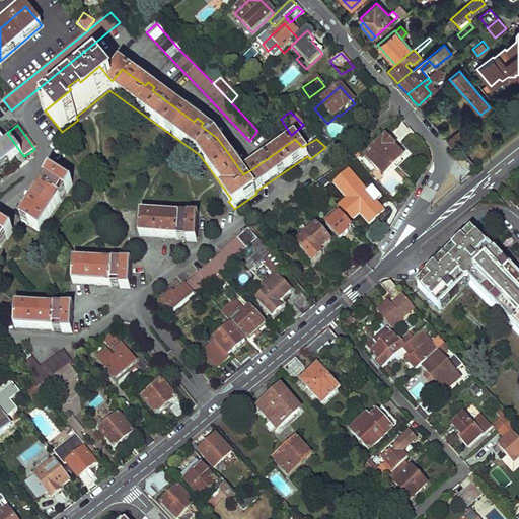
[(302,147),(316,139),(308,130),(295,139),(302,147)]
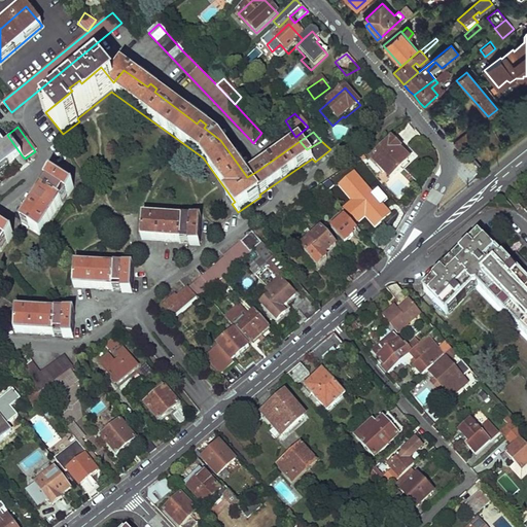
[(455,143),(461,150),(472,141),(467,134),(455,143)]
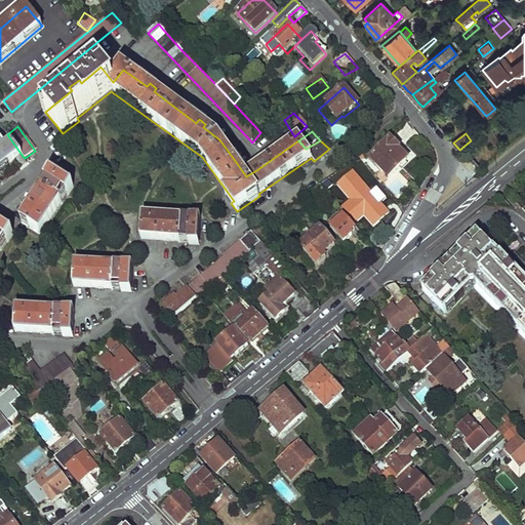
[(372,160),(392,179),(409,161),(392,143),(372,160)]
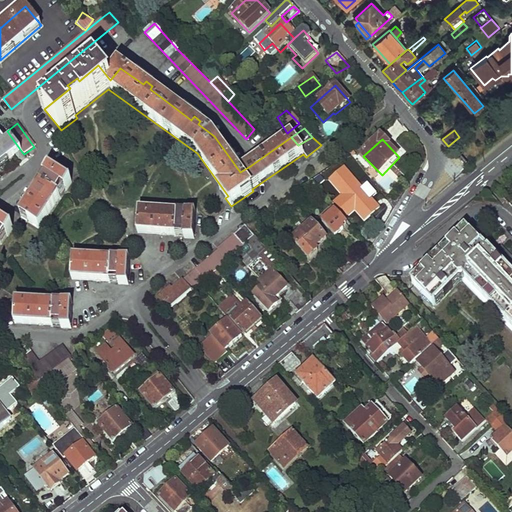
[(0,167),(22,152),(14,141),(5,147),(0,140),(0,167)]
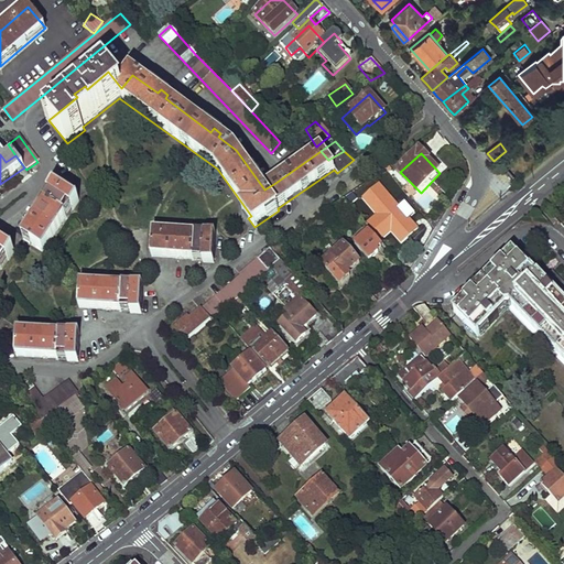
[(373,180),(377,186),(390,177),(386,172),(373,180)]
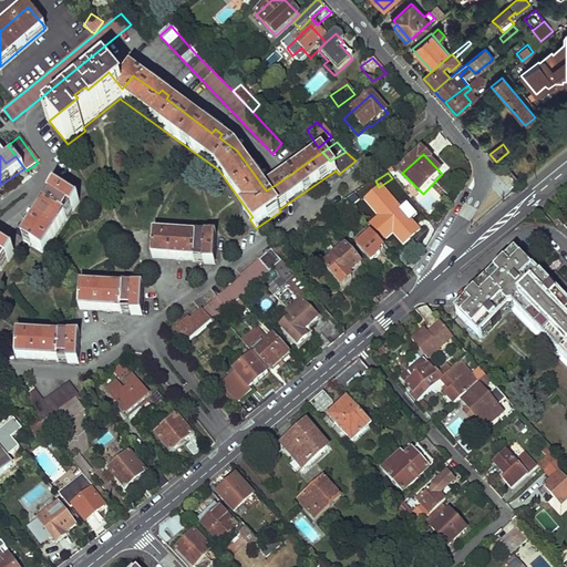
[(51,199),(23,243),(44,254),(72,212),(74,213),(80,204),(57,187),(50,198),(51,199)]
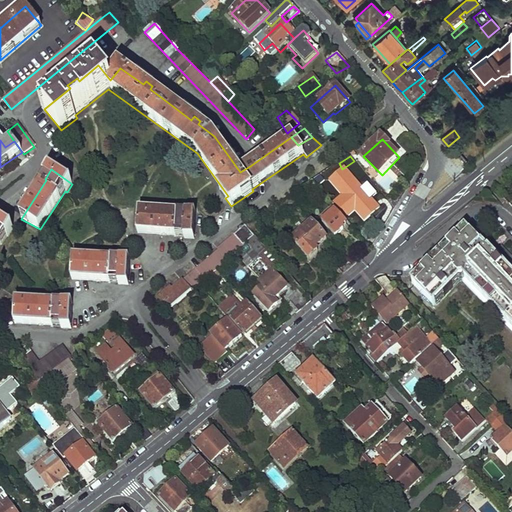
[(333,192),(346,210),(355,203),(354,201),(366,193),(355,177),(333,192)]
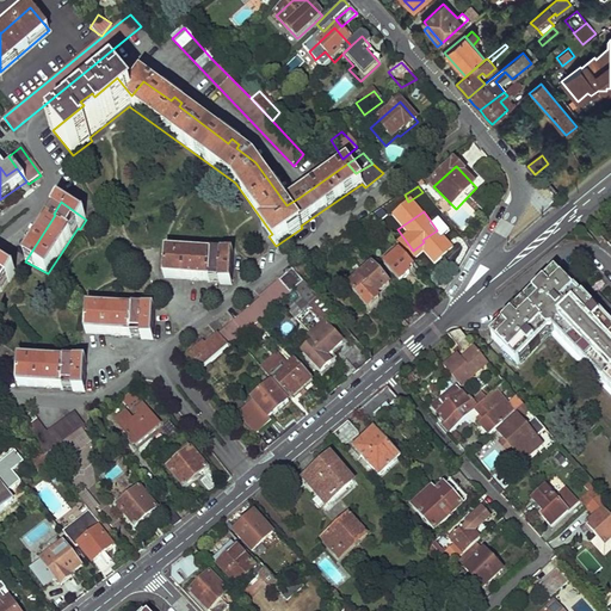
[(380,220),(388,229),(394,224),(386,215),(380,220)]
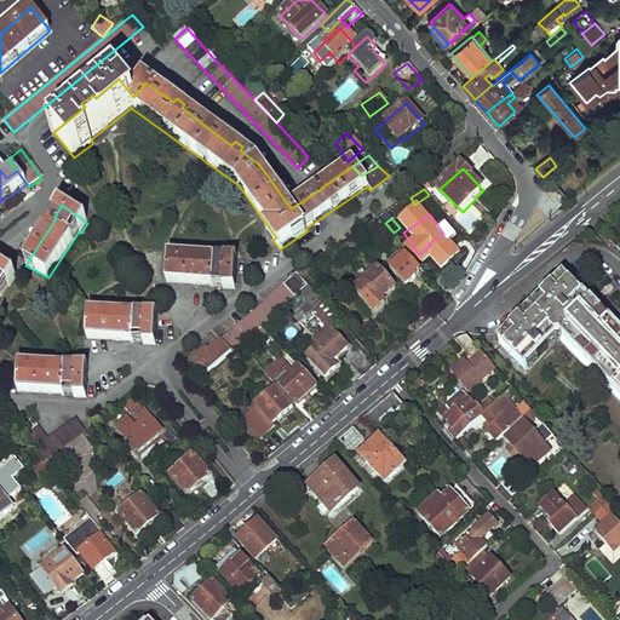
[(168,257),(166,282),(222,285),(222,288),(235,288),(236,258),(224,258),(223,260),(168,257)]
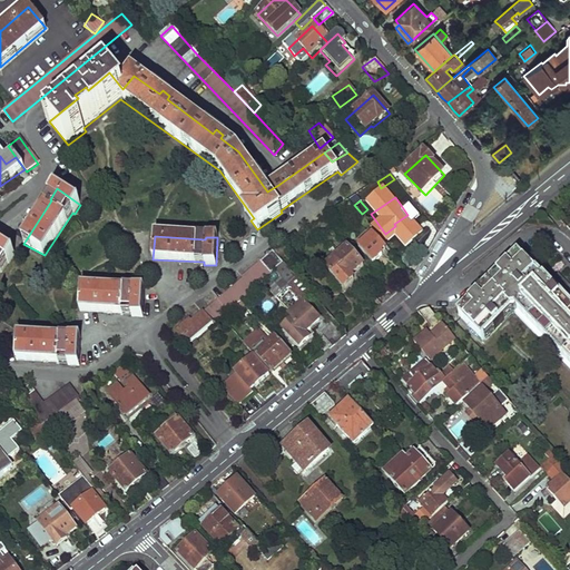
[(357,248),(372,264),(382,255),(381,253),(385,248),(372,236),(357,248)]
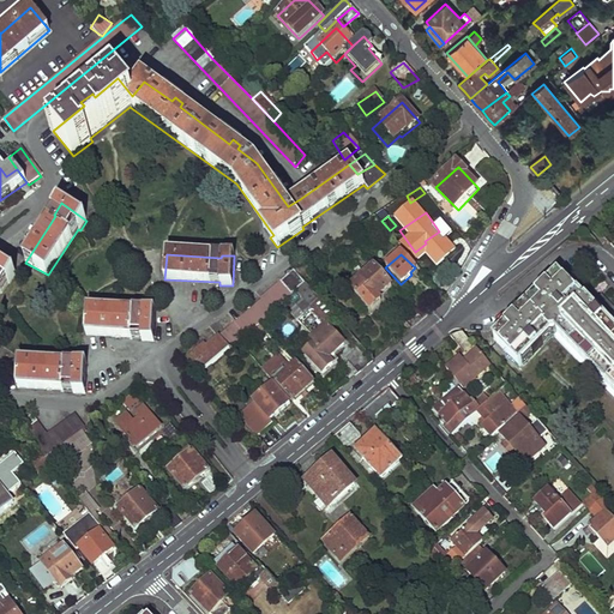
[(0,293),(7,283),(8,284),(16,275),(0,265),(0,293)]
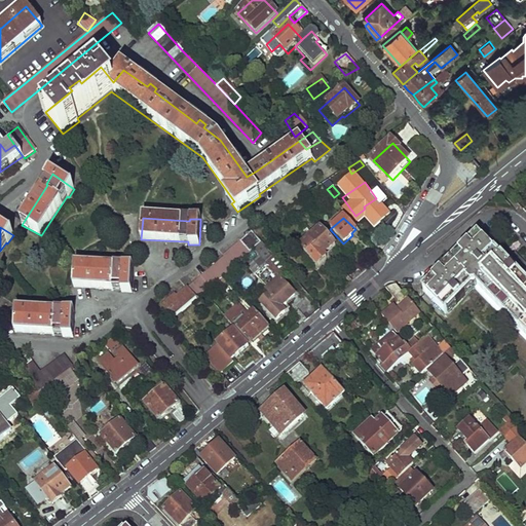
[(254,233),(257,237),(265,232),(261,228),(254,233)]
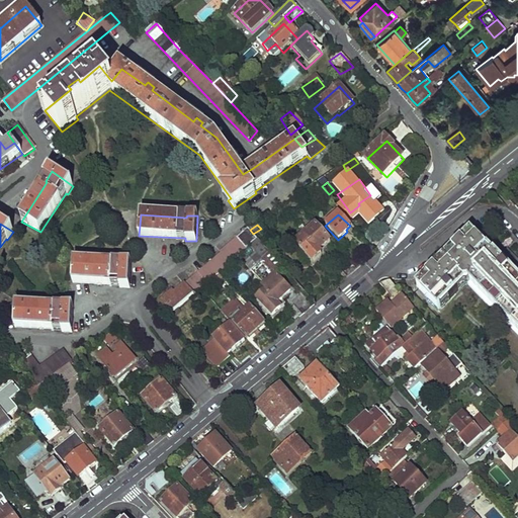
[(295,244),(313,263),(321,255),(319,252),(329,242),(315,227),(295,244)]
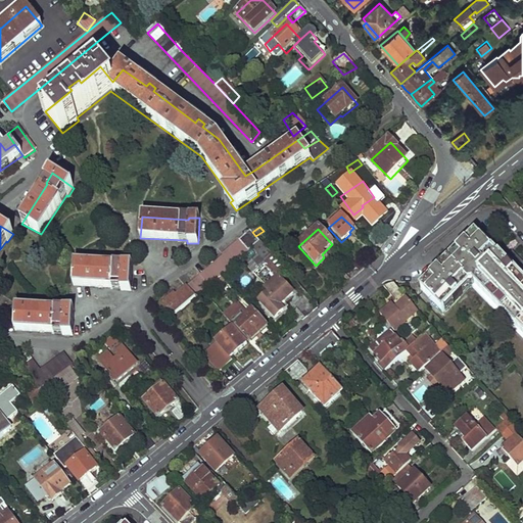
[(170,311),(175,316),(203,292),(223,275),(233,267),(231,265),(252,246),(257,241),(258,240),(255,236),(252,232),(250,231),(223,255),(224,256),(177,297),(175,295),(162,305),(168,312),(170,311)]
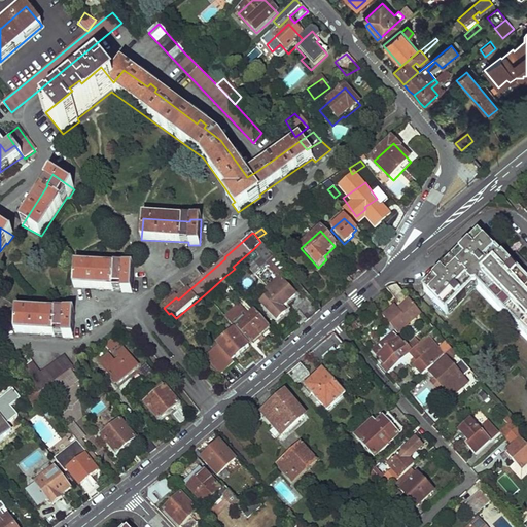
[(473,286),(526,340),(526,279),(523,275),(526,271),(526,264),(518,255),(510,262),(503,257),(501,259),(480,236),(426,290),(448,314),(473,286)]
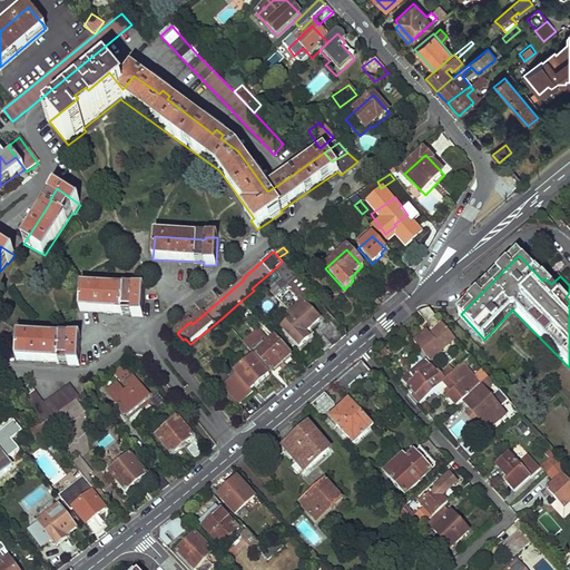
[(310,294),(296,278),(295,279),(281,263),(275,268),(286,281),(285,282),(283,279),(271,290),(276,297),(294,318),(283,327),(301,346),(308,338),(306,334),(320,321),(303,300),(310,294)]
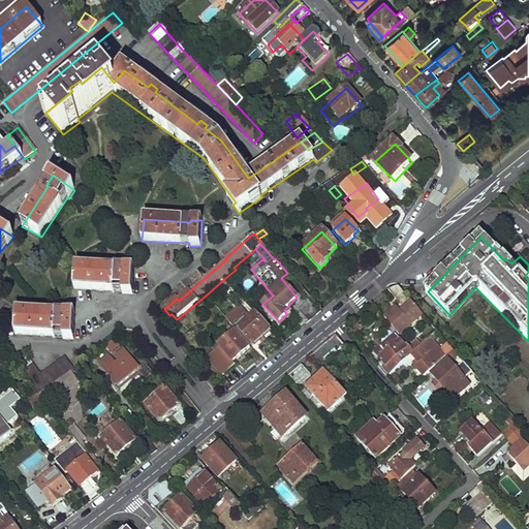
[(76,267),(74,289),(121,292),(121,294),(132,294),(133,268),(123,268),(123,270),(76,267)]
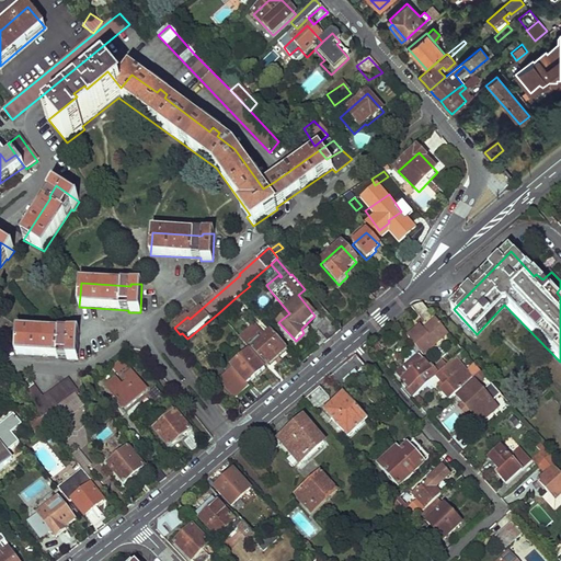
[(450,335),(438,321),(426,331),(423,333),(420,330),(409,339),(424,356),(444,340),(445,341),(450,335)]
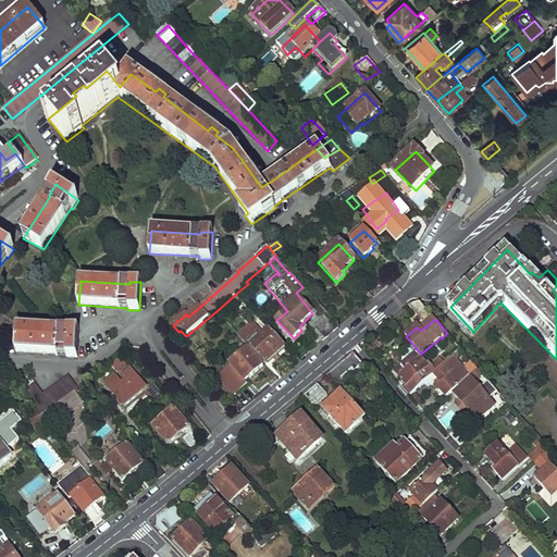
[(20,329),(16,351),(66,355),(66,358),(78,358),(81,330),(69,329),(69,332),(20,329)]
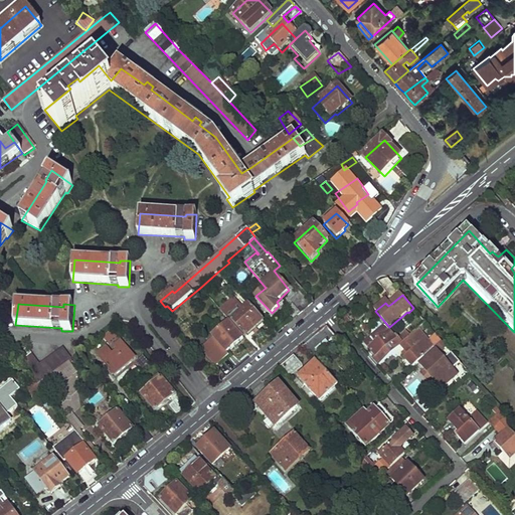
[(231,322),(245,337),(264,320),(249,305),(231,322)]
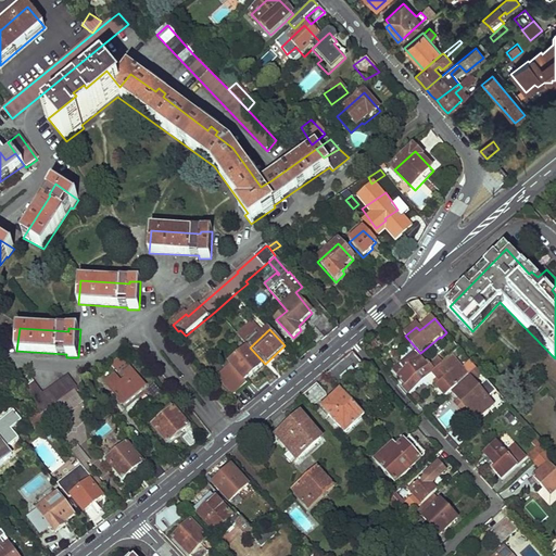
[(247,384),(244,382),(262,366),(245,348),(228,364),(230,366),(217,379),(234,397),(247,384)]
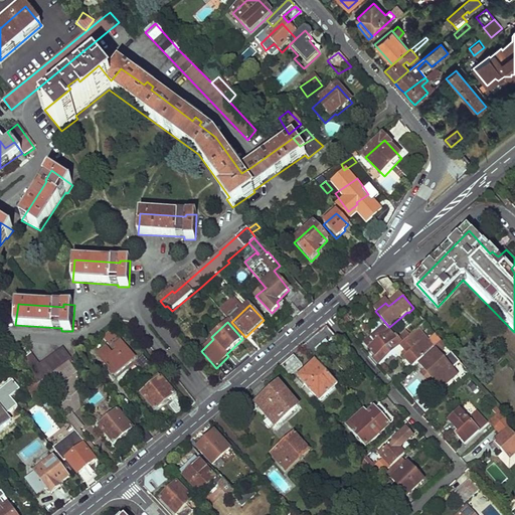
[(365,345),(382,362),(401,345),(403,344),(399,339),(396,335),(393,337),(385,327),(365,345)]
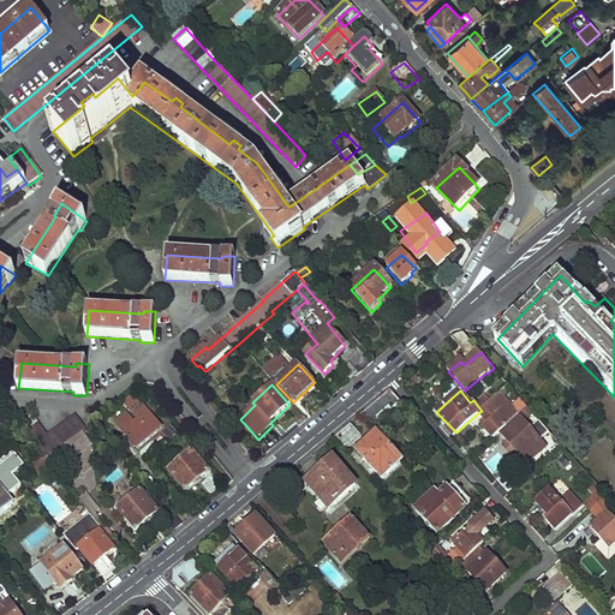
[(362,416),(375,430),(404,406),(390,392),(362,416)]
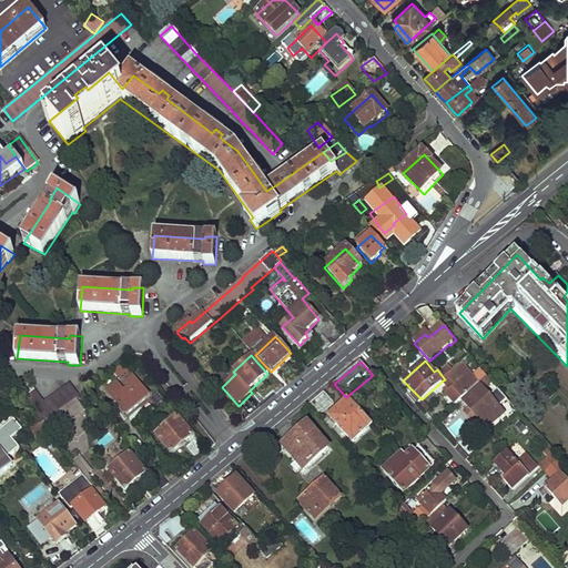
[(474,376),(464,364),(454,372),(445,379),(443,381),(452,391),(447,394),(457,405),(480,384),(479,384),(488,376),(483,369),(474,376)]
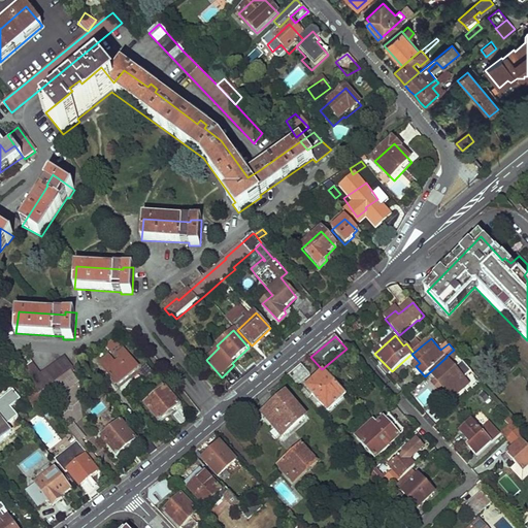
[(422,345),(418,341),(409,348),(414,353),(422,345)]
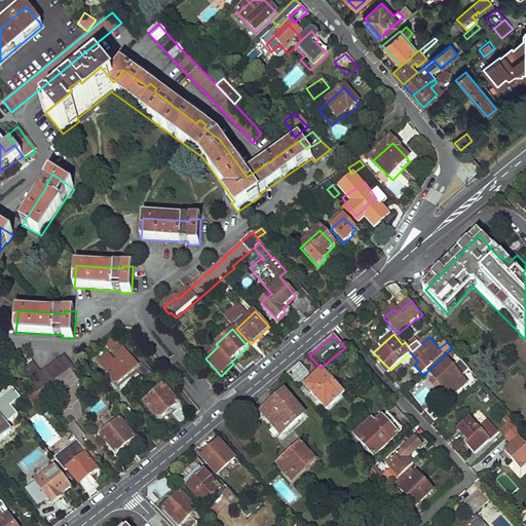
[(7,354),(38,393),(72,369),(73,368),(65,357),(40,375),(27,357),(23,361),(13,348),(7,354)]
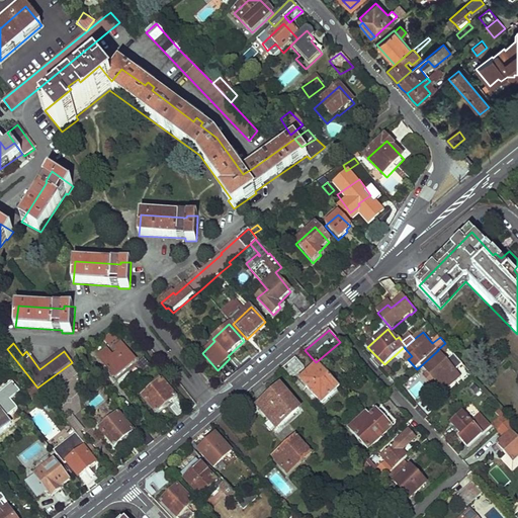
[(97,356),(114,379),(134,364),(130,359),(133,357),(121,343),(116,347),(119,351),(114,355),(108,347),(97,356)]
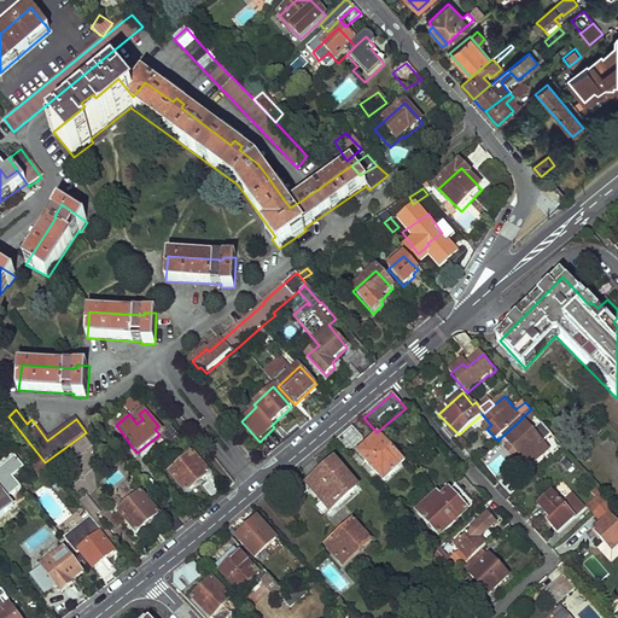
[(551,449),(544,443),(554,435),(544,424),(535,431),(530,425),(531,421),(537,417),(531,409),(522,418),(523,418),(524,420),(506,436),(512,444),(508,448),(514,455),(519,452),(525,459),(532,453),(538,460),(551,449)]
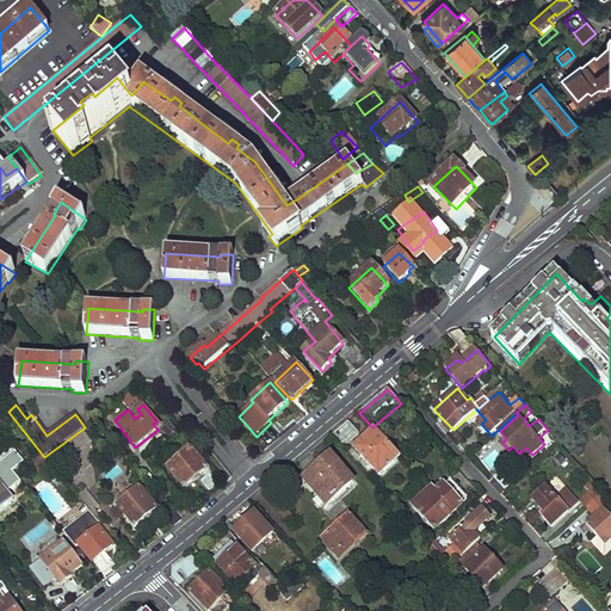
[(14,419),(8,412),(0,417),(0,426),(2,430),(14,419)]
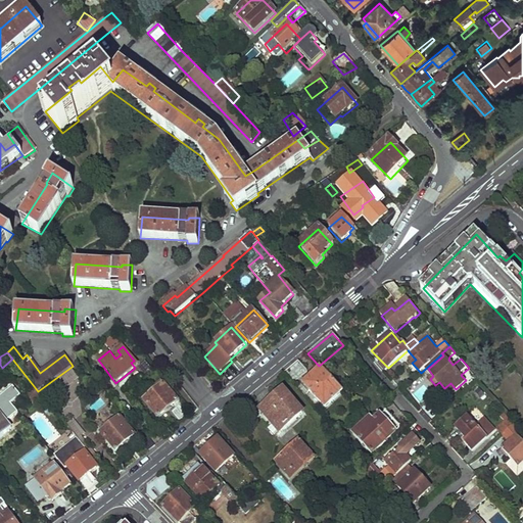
[(283,375),(292,384),(308,371),(299,361),(283,375)]
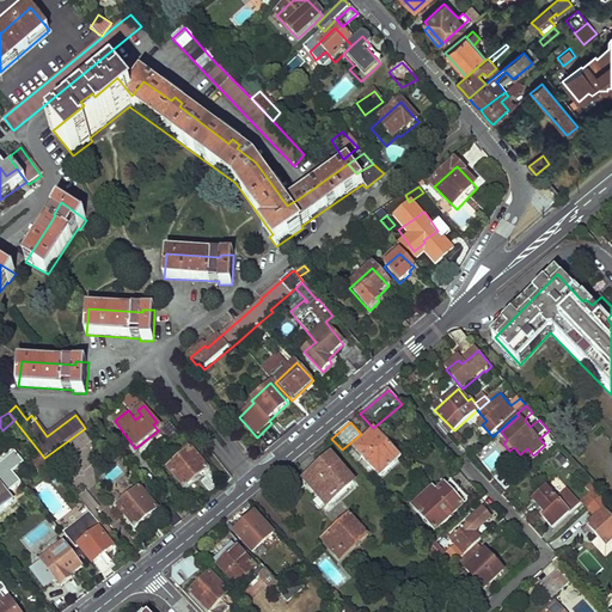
[(169,440),(177,433),(171,426),(163,433),(169,440)]
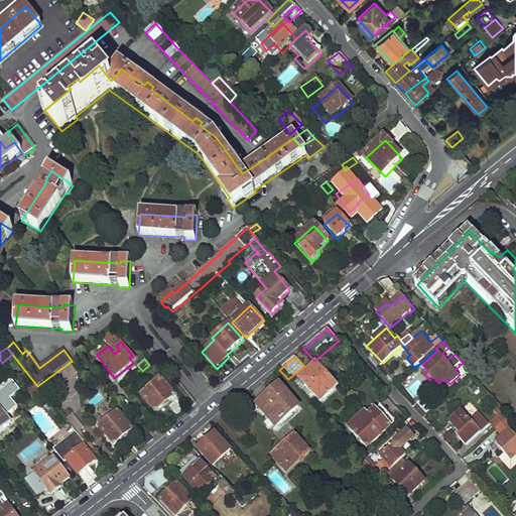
[(44,394),(46,396),(77,373),(71,366),(74,365),(71,362),(37,386),(44,394)]
